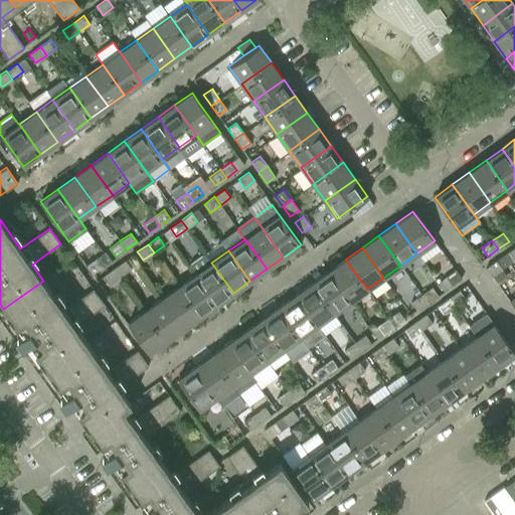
[(103,267),(97,258),(86,266),(92,274),(103,267)]
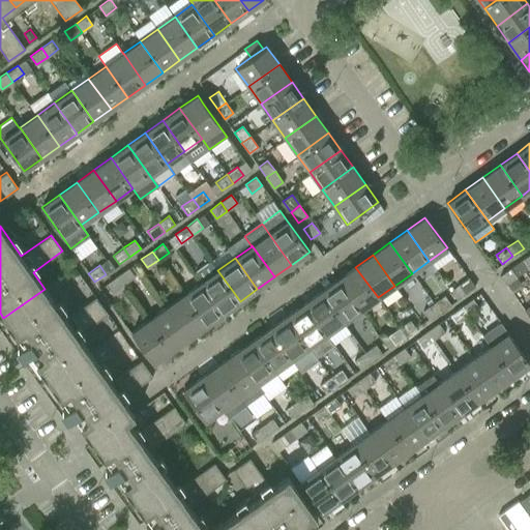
[(378,297),(355,267),(339,278),(360,310),(378,297)]
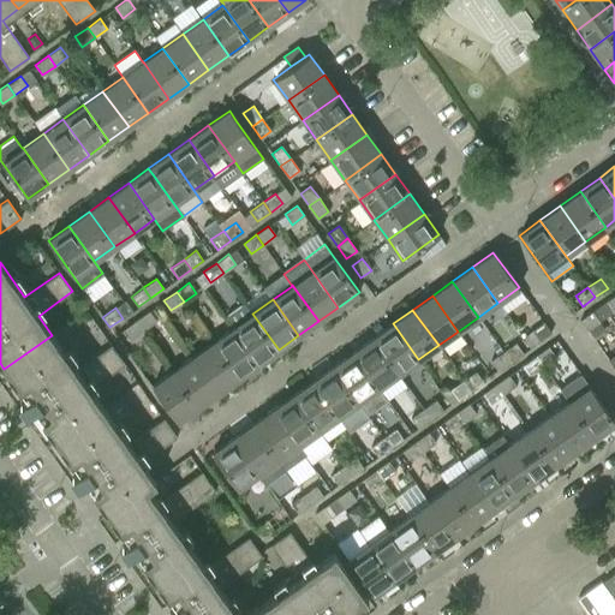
[(156,321),(149,311),(136,320),(143,330),(156,321)]
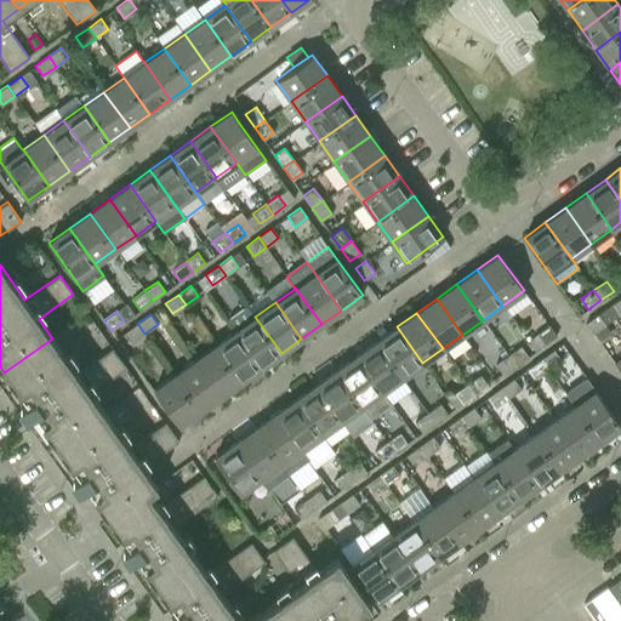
[(605,324),(598,314),(586,323),(592,334),(605,324)]
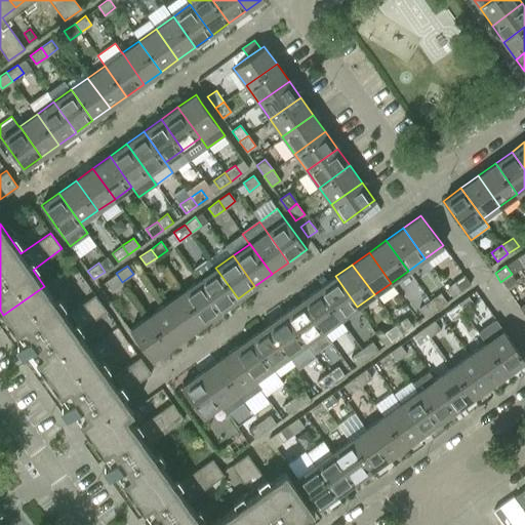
[(238,298),(215,268),(198,280),(220,311),(238,298)]
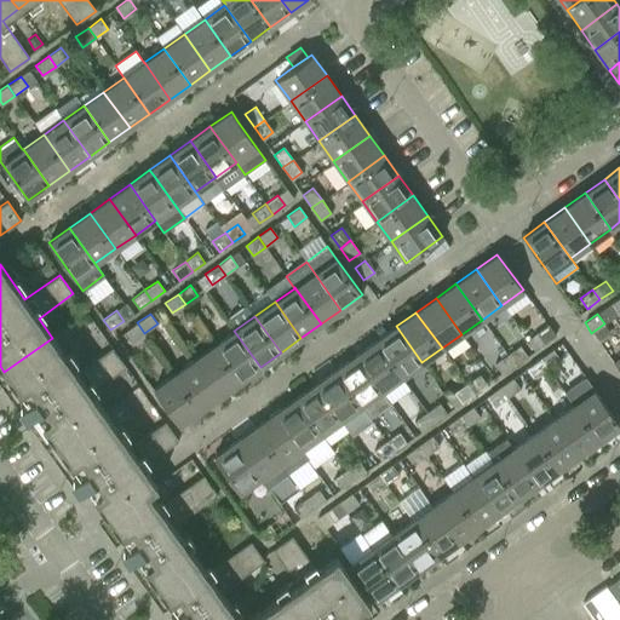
[(144,333),(137,322),(125,332),(132,342),(144,333)]
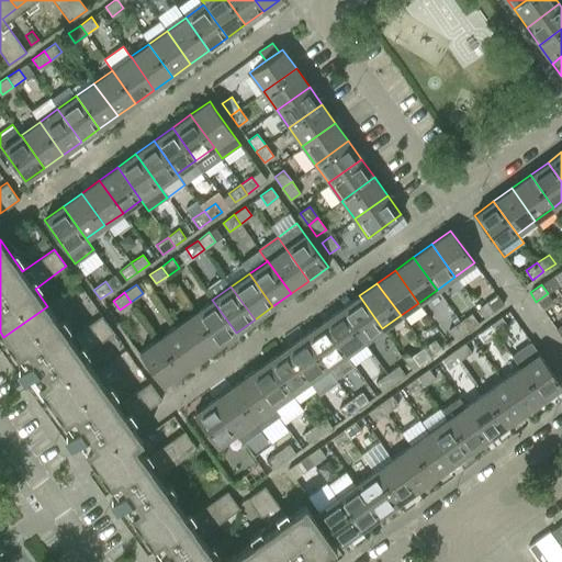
[(504,304),(496,294),(485,303),(492,312),(504,304)]
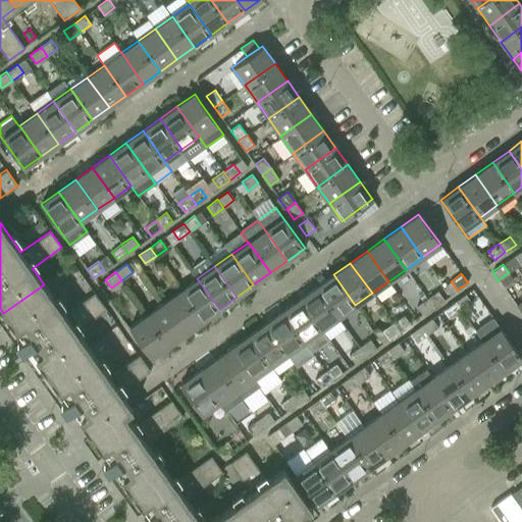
[(355,305),(333,274),(316,286),(337,317),(355,305)]
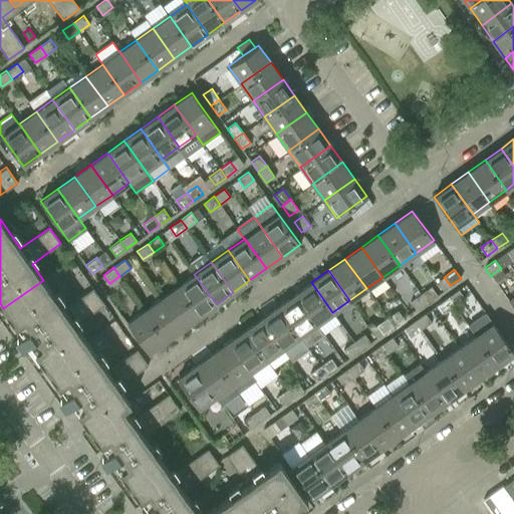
[(216,304),(194,274),(178,286),(199,316),(216,304)]
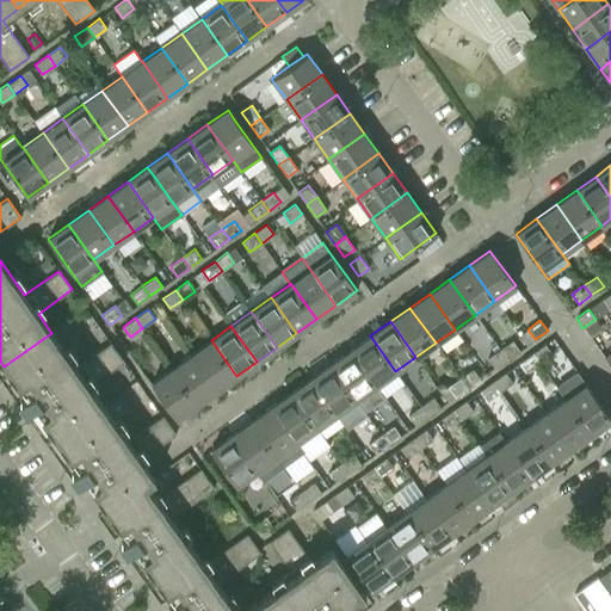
[(90,387),(124,362),(110,343),(75,368),(51,333),(4,366),(19,387),(29,381),(36,390),(20,402),(19,406),(23,412),(28,412),(43,401),(50,412),(41,418),(56,439),(103,405),(90,387)]
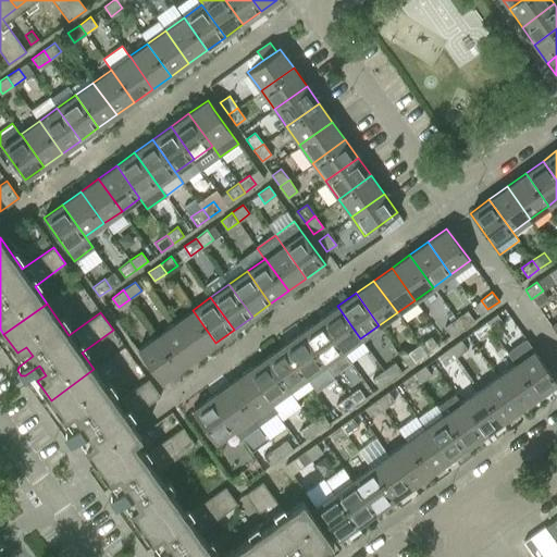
[(360,338),(337,306),(319,319),(343,351),(360,338)]
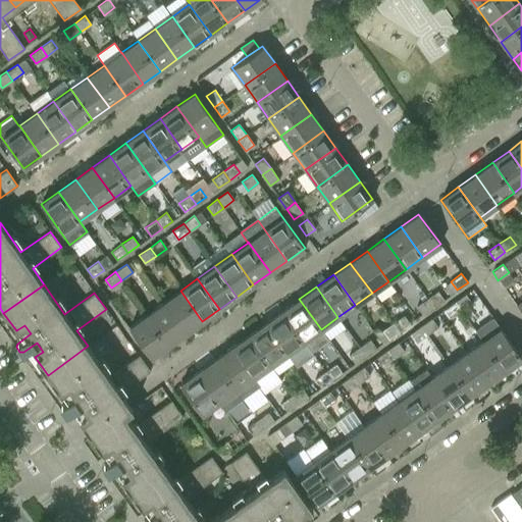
[(202,321),(180,291),(163,303),(178,324),(186,333),(202,321)]
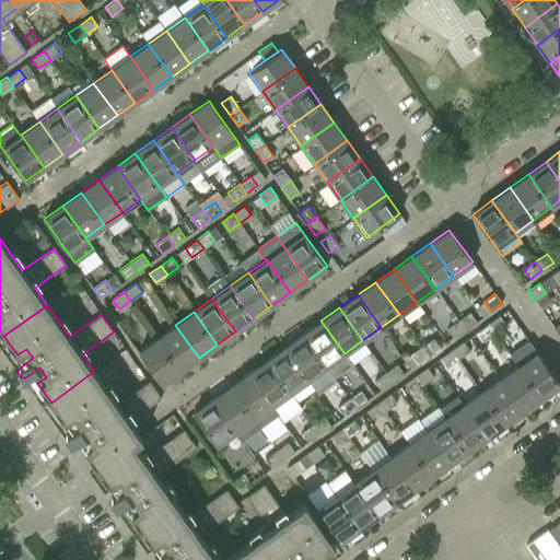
[(476,322),(469,312),(458,321),(465,329),(476,322)]
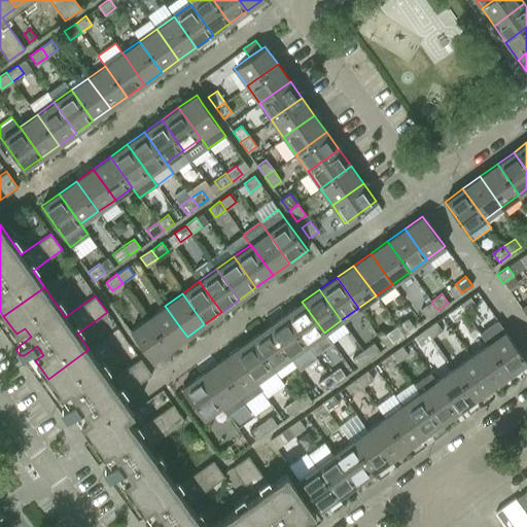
[(476,306),(469,296),(459,305),(465,313),(476,306)]
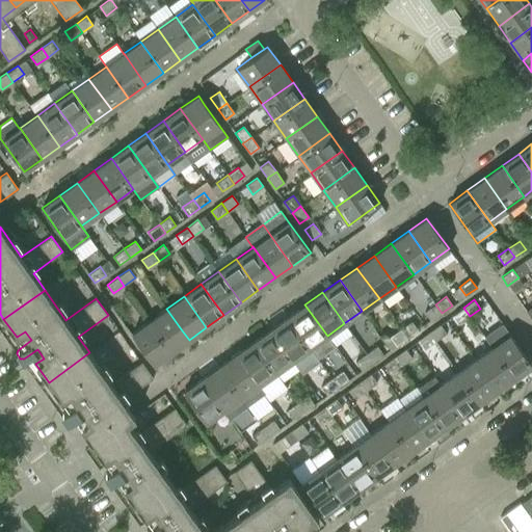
[(335,346),(327,336),(304,304),(288,317),(310,348),(317,358),(335,346)]
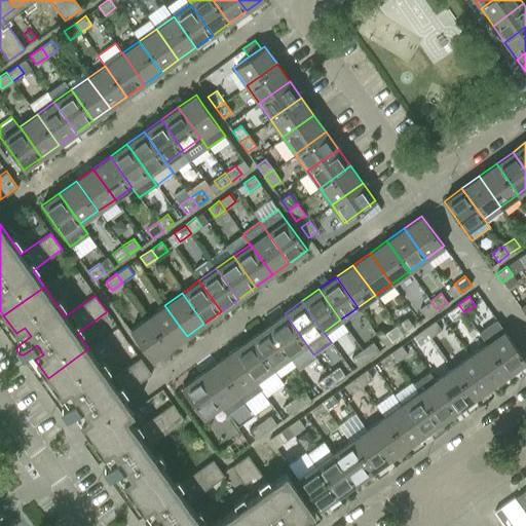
[(437,309),(430,301),(419,308),(425,317),(437,309)]
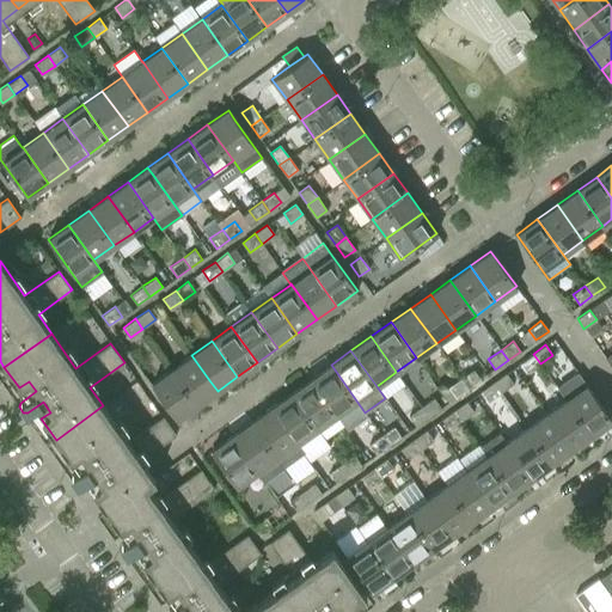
[(540,363),(533,354),(520,362),(528,373),(540,363)]
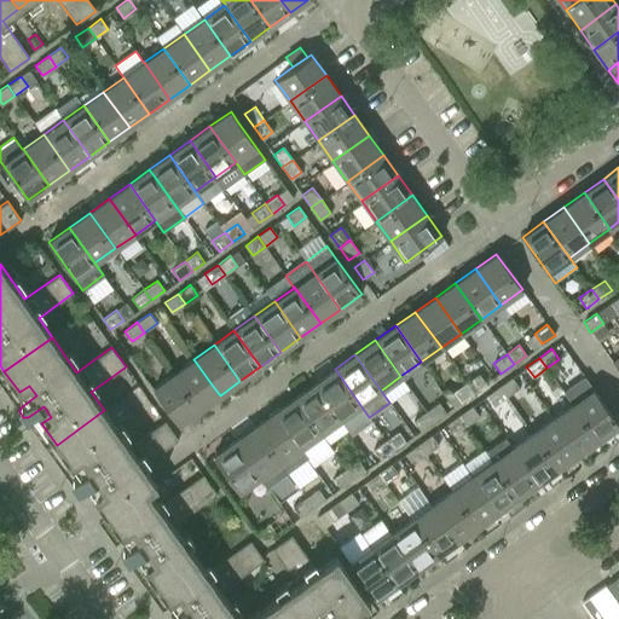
[(220,395),(212,385),(194,359),(174,374),(200,410),(220,395)]
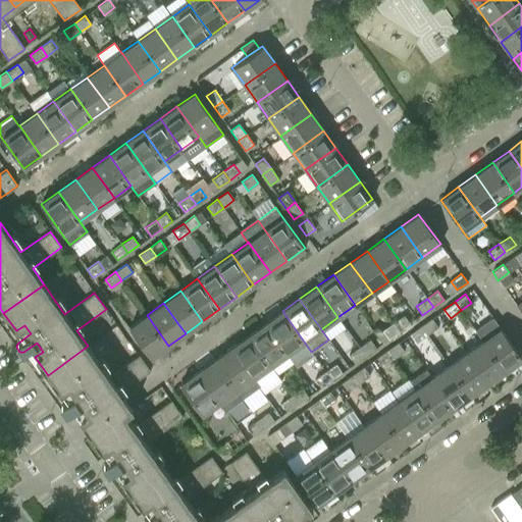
[(304,342),(282,311),(265,323),(286,354),(304,342)]
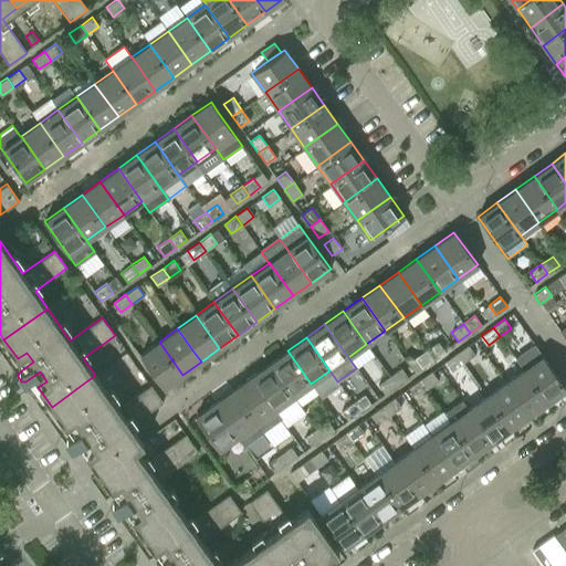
[(182,375),(159,342),(139,355),(164,388),(182,375)]
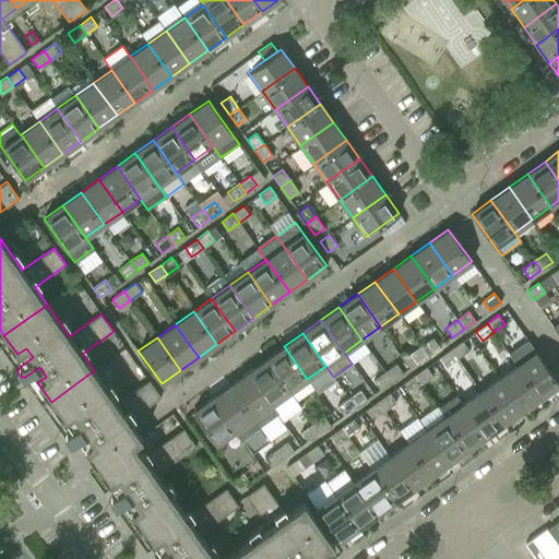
[(439,346),(432,337),(420,345),(427,355),(439,346)]
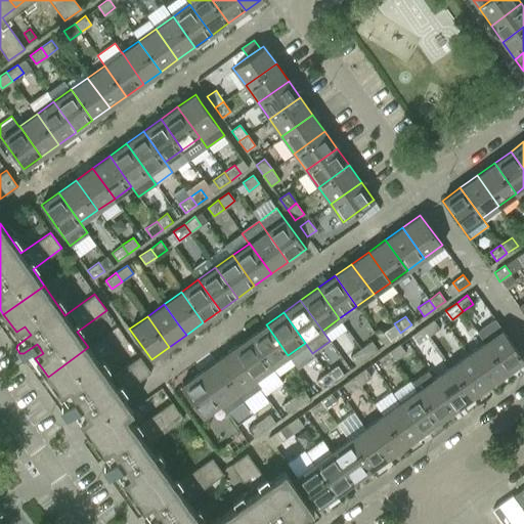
[(439,328),(433,319),(423,326),(429,336),(439,328)]
